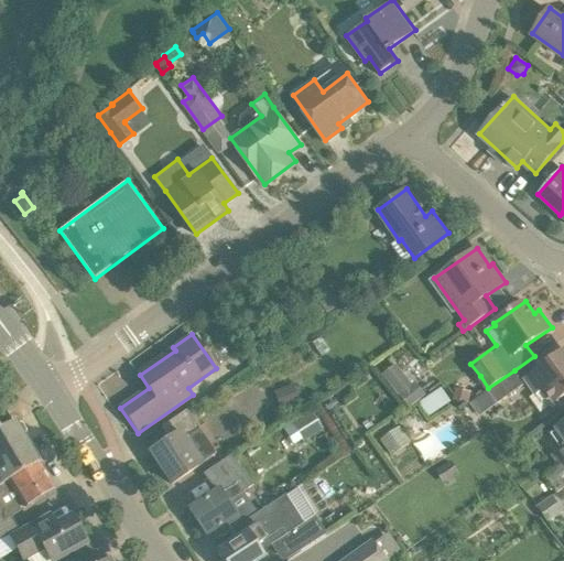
[(553,402),(563,395),(563,351),(524,379),(535,395),(543,389),(553,402)]
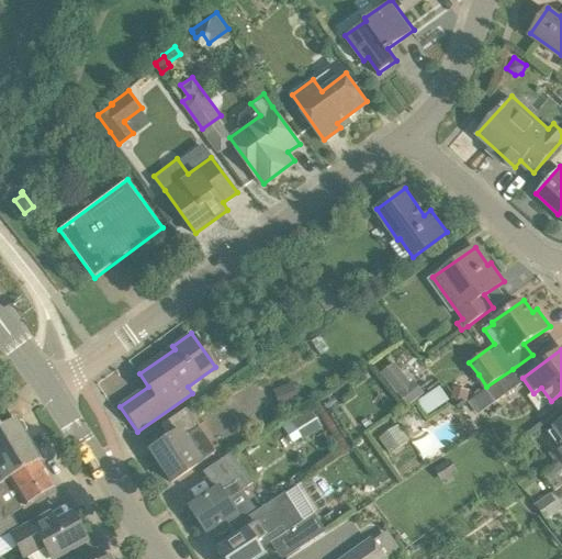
[(413,379),(396,359),(384,369),(411,402),(427,389),(416,376),(413,379)]
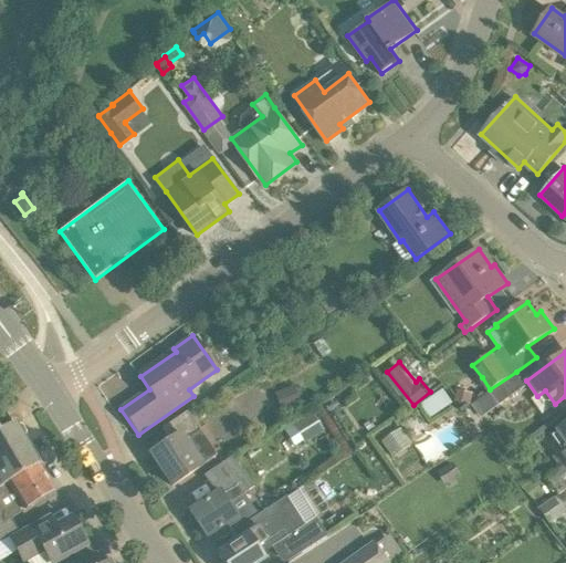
[(526,385),(516,372),(490,389),(472,403),(481,417),(500,404),(526,385)]
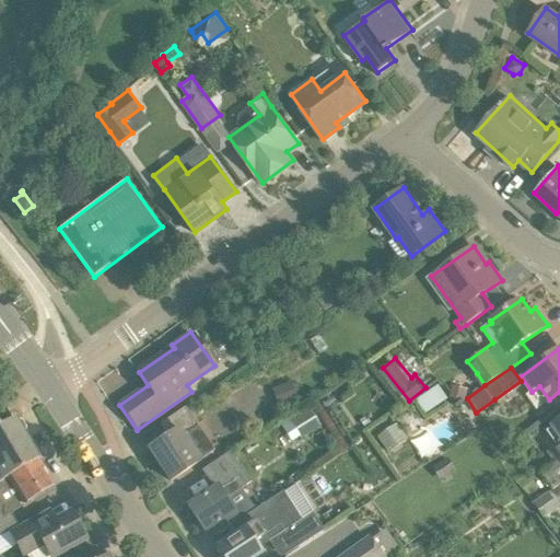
[(290,380),(271,387),(279,405),(298,397),(290,380)]
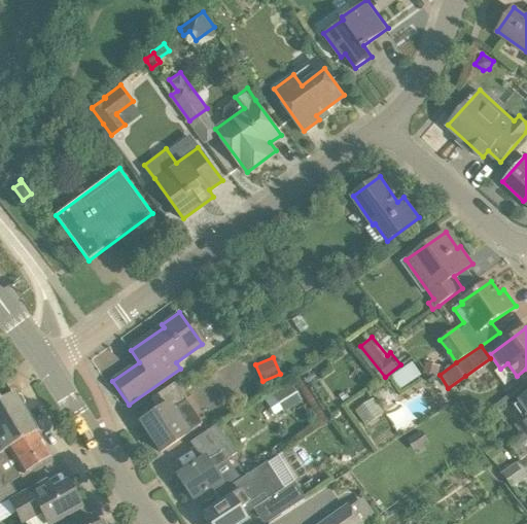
[(413,360),(391,375),(400,387),(422,373),(413,360)]
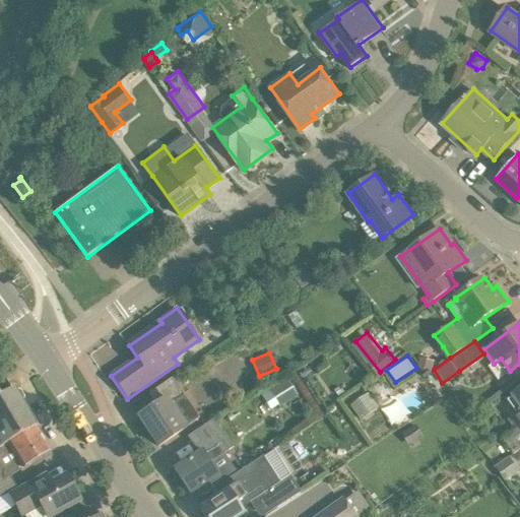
[(417,367),(418,367),(433,370),(435,360),(433,360),(420,358),(419,357),(417,367)]
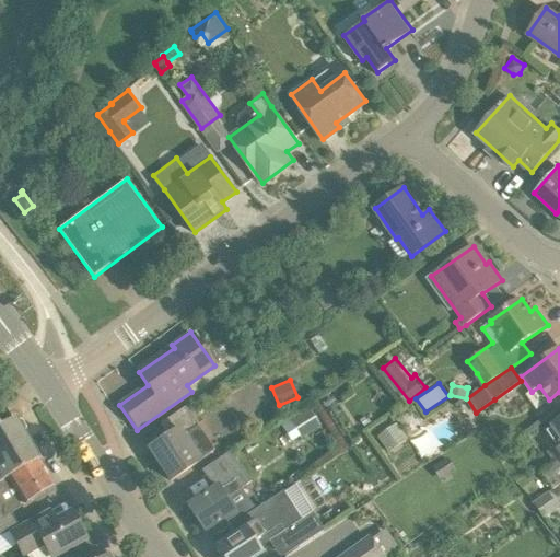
[(160,422),(167,434),(149,447),(171,479),(201,459),(199,456),(213,447),(185,405),(160,422)]
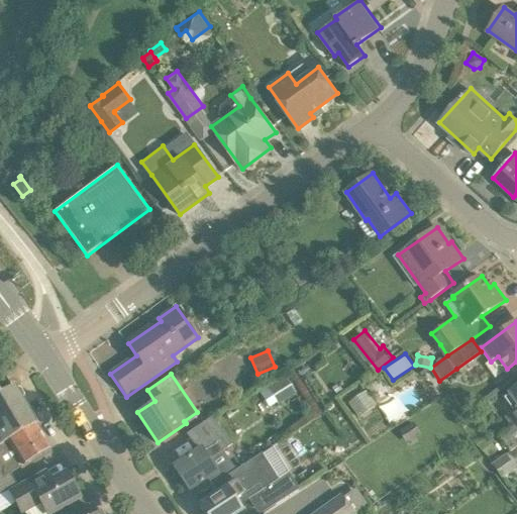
[(285,374),(267,385),(278,403),(296,392),(285,374)]
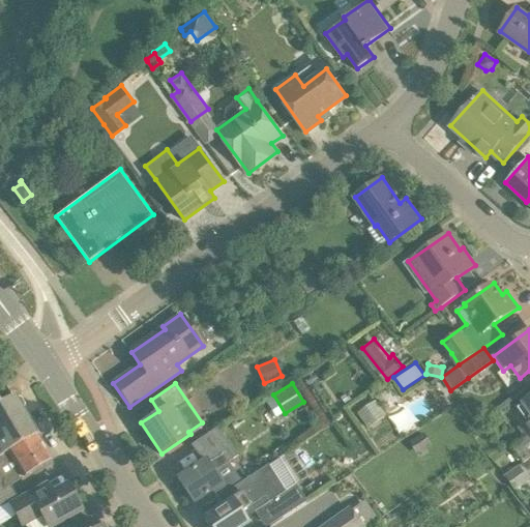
[(346,392),(341,396),(346,403),(351,400),(346,392)]
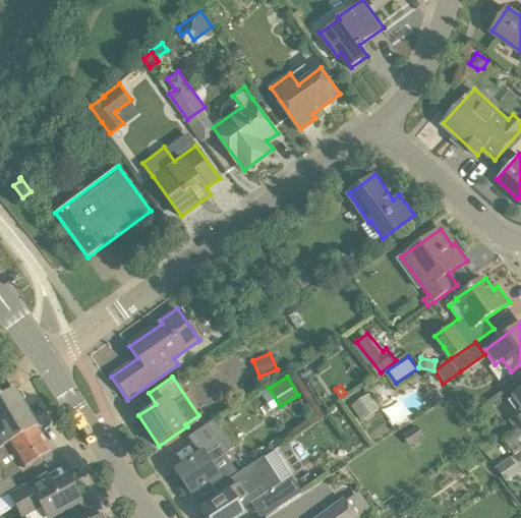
[(12,389),(0,395),(0,446),(6,444),(35,426),(20,402),(21,401),(22,395),(20,392),(14,389),(13,390),(12,389)]
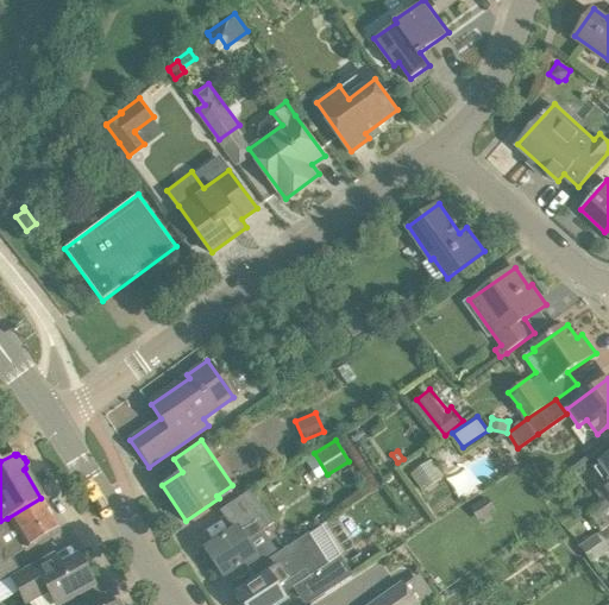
[(602,529),(608,524),(608,457),(601,464),(608,474),(608,478),(595,489),(604,502),(589,512),(602,529)]
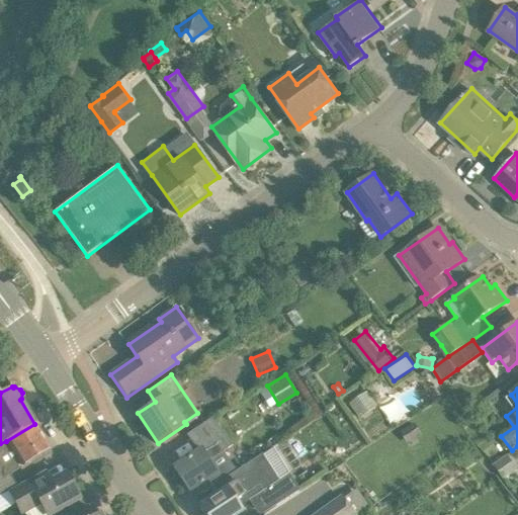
[(355,413),(373,405),(366,391),(349,398),(355,413)]
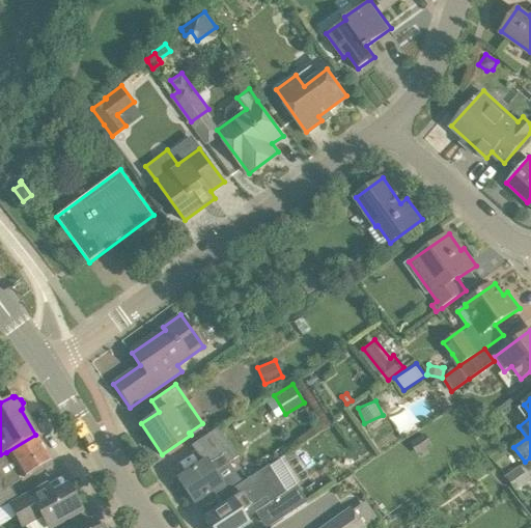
[(191,444),(202,461),(177,477),(194,502),(223,482),(214,470),(238,455),(218,425),(191,444)]
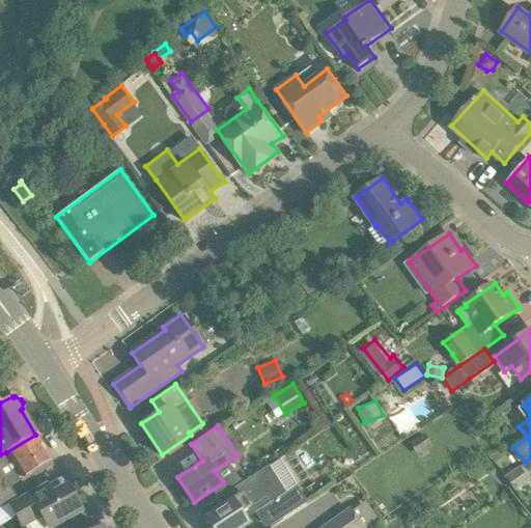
[(434,445),(425,432),(411,441),(418,454),(434,445)]
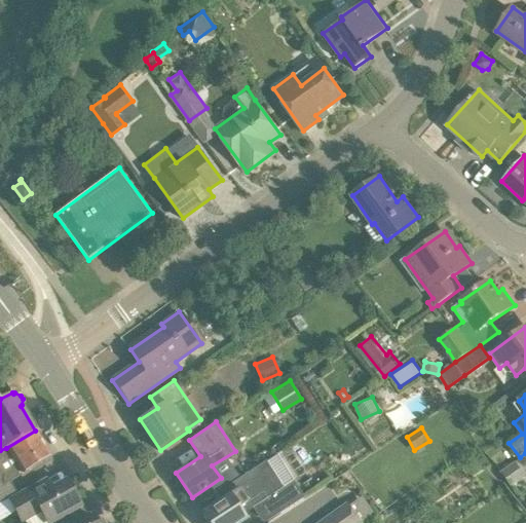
[(49,456),(35,431),(6,448),(0,450),(0,481),(1,483),(0,483),(0,500),(6,497),(16,491),(10,480),(22,473),(49,456)]
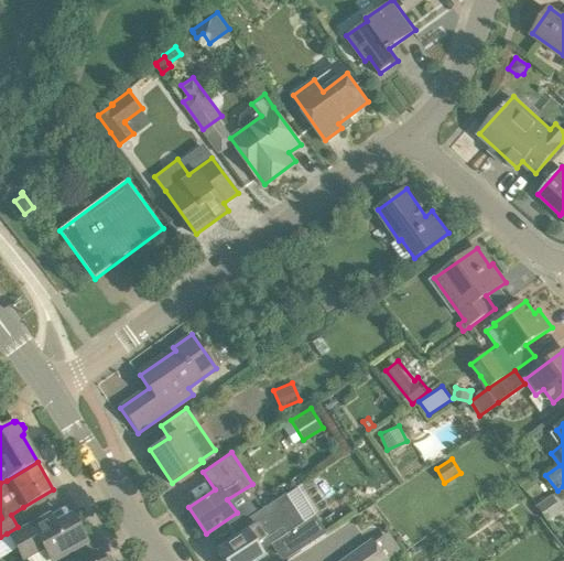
[(253,560),(263,556),(260,550),(289,532),(300,549),(325,532),(313,514),(302,521),(284,494),(230,529),(236,536),(216,549),(223,560),(253,560)]
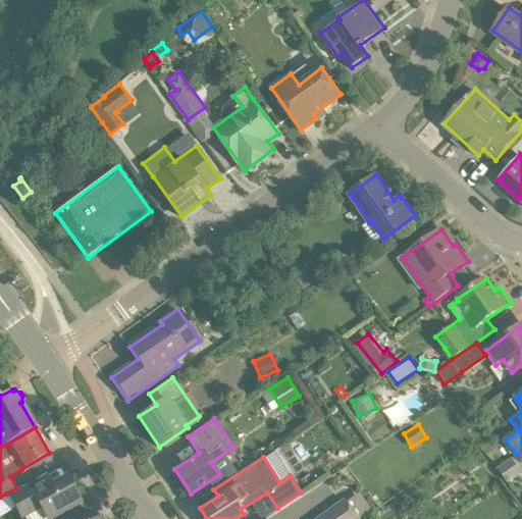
[(498,468),(508,481),(520,473),(515,466),(517,464),(512,457),(498,467),(498,468)]
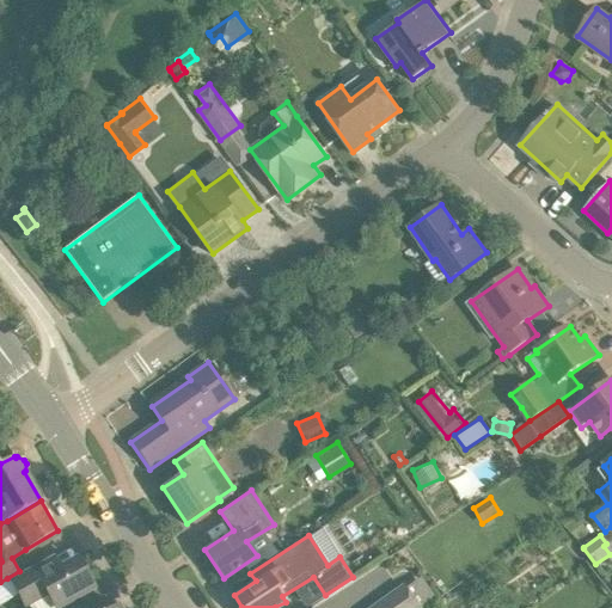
[(92,585),(75,557),(60,565),(53,553),(19,571),(7,578),(24,607),(47,594),(55,607),(92,585)]
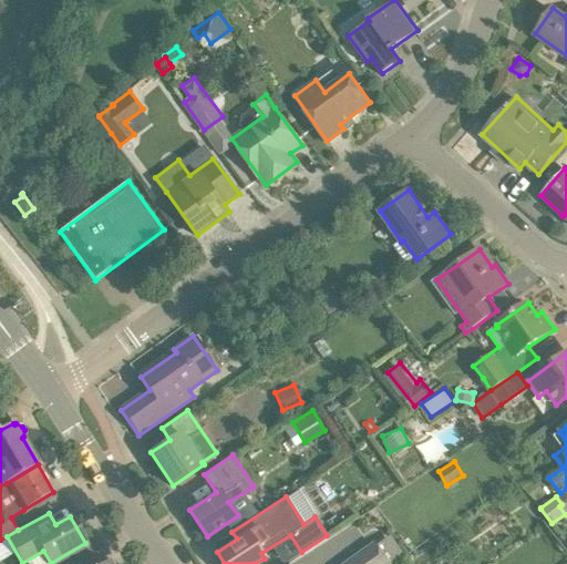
[(387,563),(389,563),(373,542),(341,563),(387,563)]
